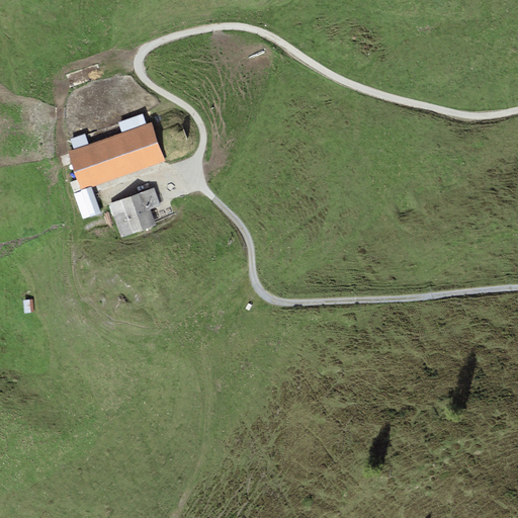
[(144,114),(119,123),(122,132),(147,122),(144,114)]
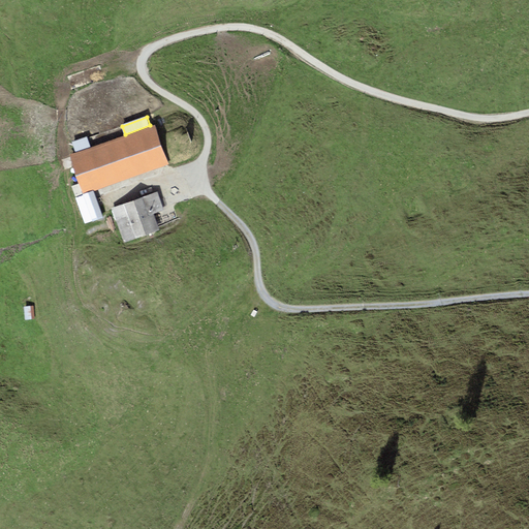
[(160,129),(71,158),(82,191),(170,163),(160,129)]
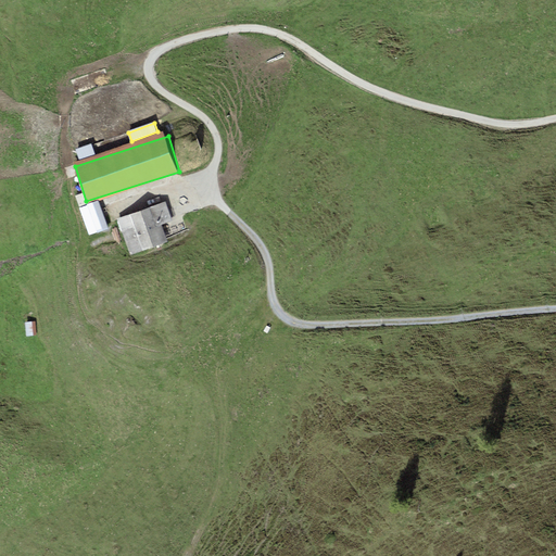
[(79,160),(96,154),(92,146),(76,150),(79,160)]
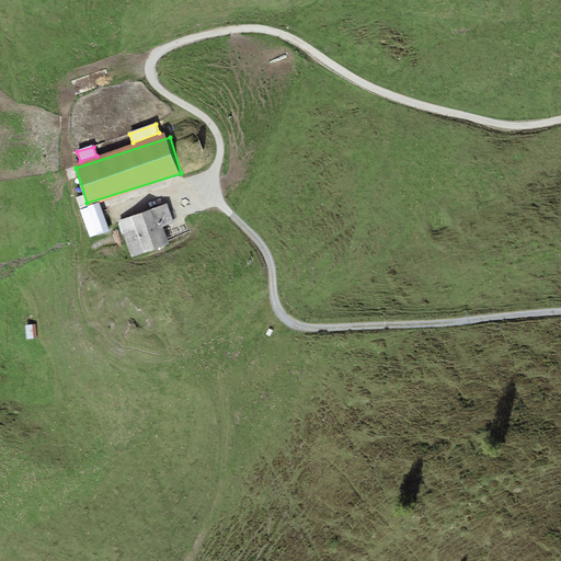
[(103,206),(90,210),(100,237),(112,232),(103,206)]
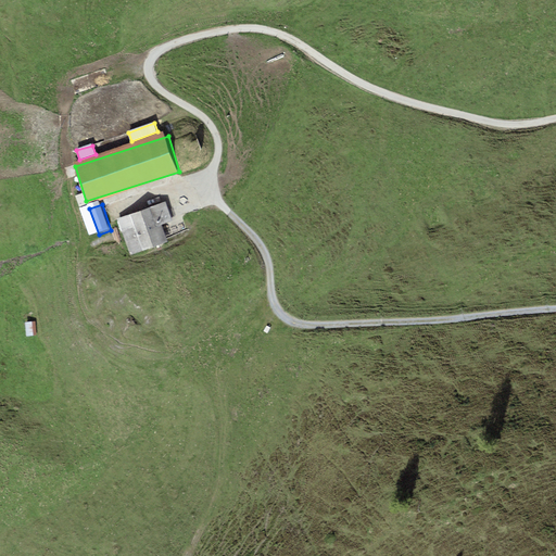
[(133,229),(123,231),(130,255),(166,243),(161,226),(174,223),(168,204),(129,216),(133,229)]
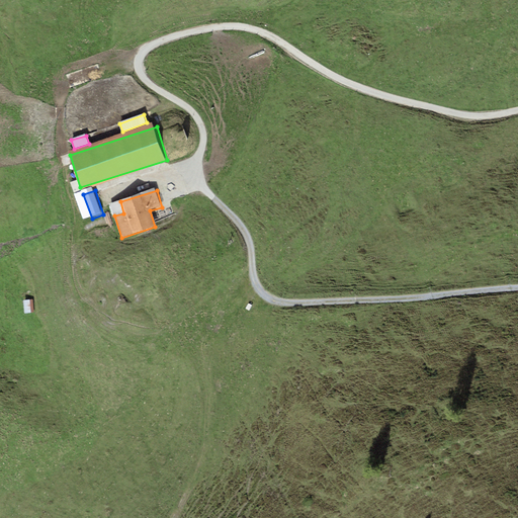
[(24,300),(25,314),(35,314),(34,299),(24,300)]
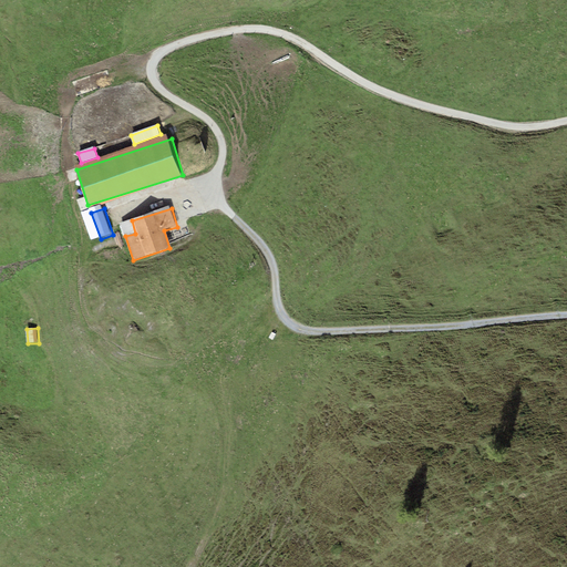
All buildings are outlined.
